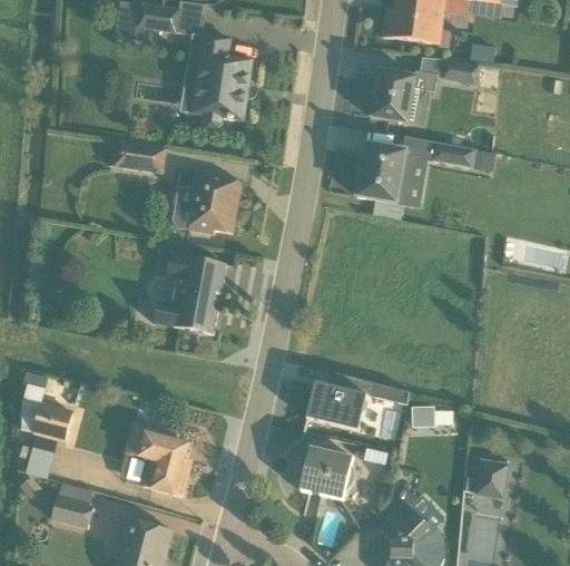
[(396,0),(395,9),(385,8),(381,37),(392,38),(441,45),(444,16),(445,10),(500,17),(502,3),(517,6),(517,0),(396,0)]
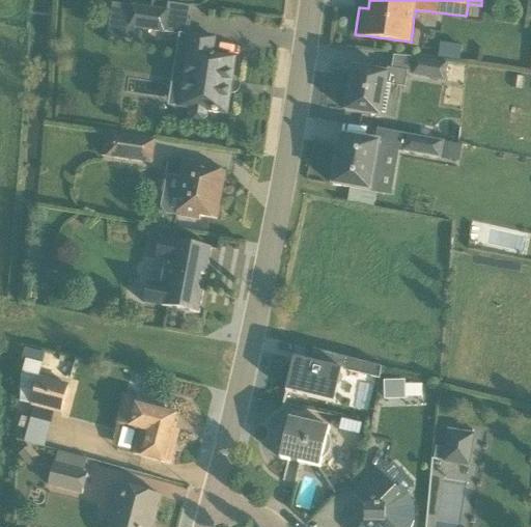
[(235,57),(213,54),(216,35),(188,31),(191,12),(120,2),(118,22),(178,30),(173,60),(184,61),(176,110),(226,117),(235,57)]
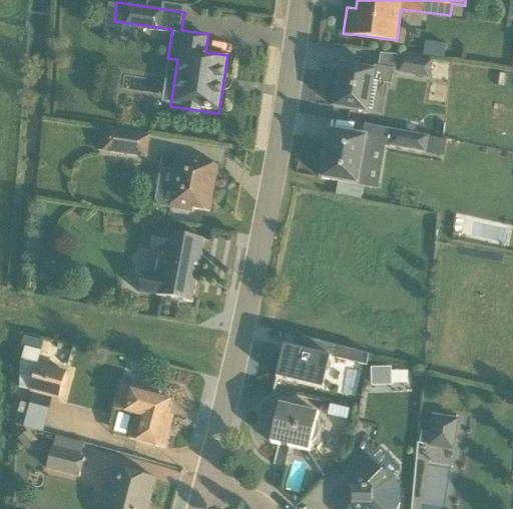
[(443,53),(445,41),(428,37),(425,49),(443,53)]
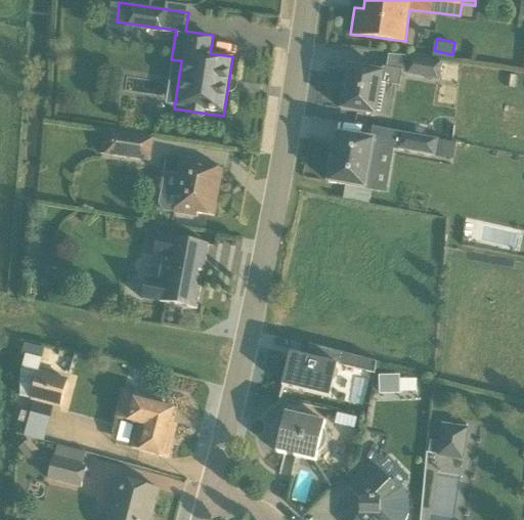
[(385,71),(347,63),(340,106),(391,116),(399,71),(437,78),(439,62),(388,53),(385,71)]
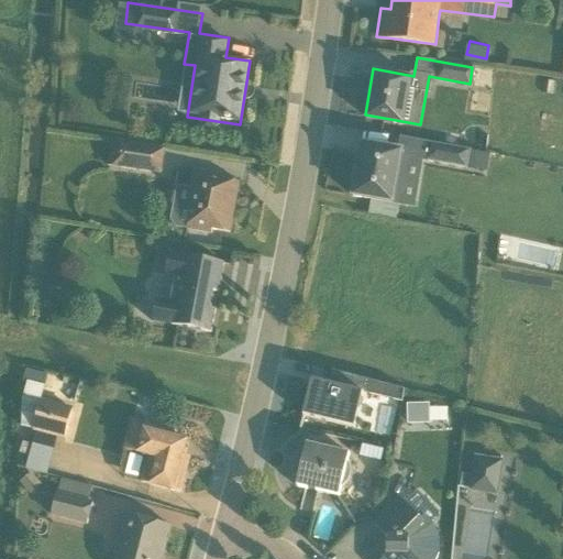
[(397,149),(360,142),(350,192),(412,204),(422,157),(470,167),(474,149),(459,145),(399,133),(397,149)]
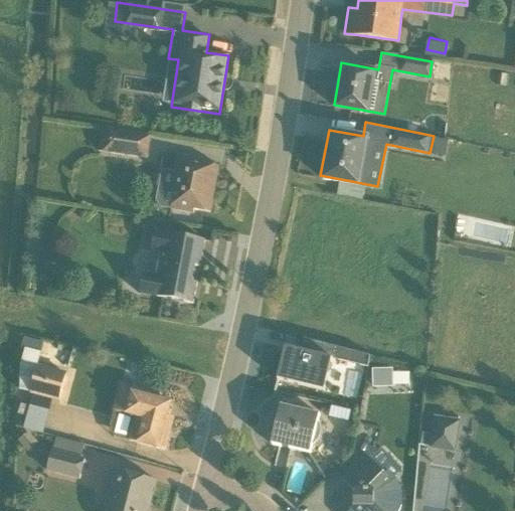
[(102,134),(99,155),(153,162),(156,141),(102,134)]
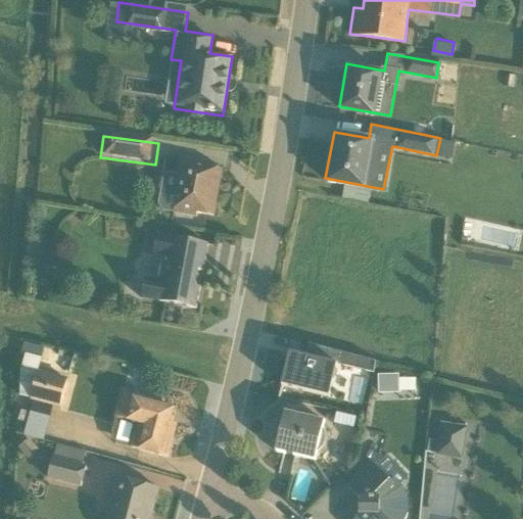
[(222,163),(179,155),(169,208),(211,217),(222,163)]
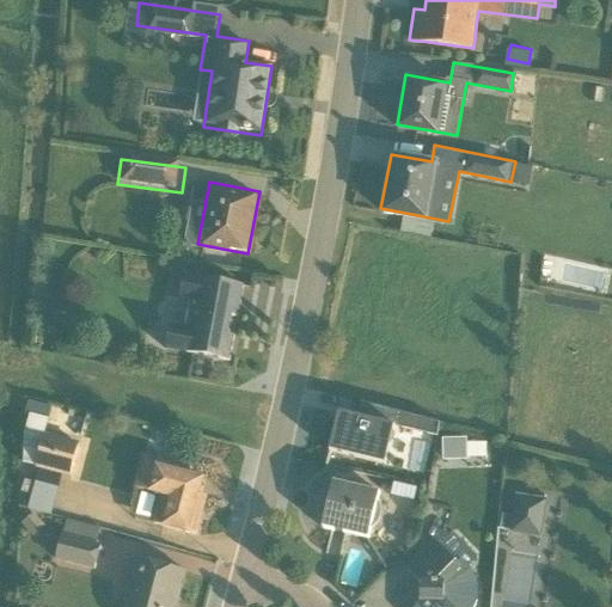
[(189,299),(184,324),(171,322),(166,349),(228,361),(243,283),(184,273),(179,296),(189,299)]
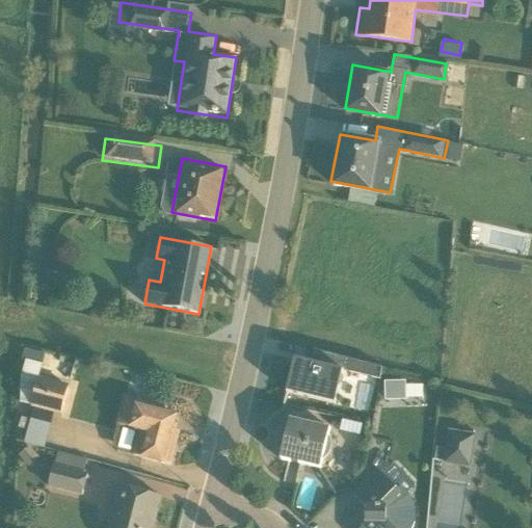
[(68,383),(40,376),(37,375),(45,351),(23,345),(20,358),(25,360),(20,376),(20,401),(59,413),(68,383)]
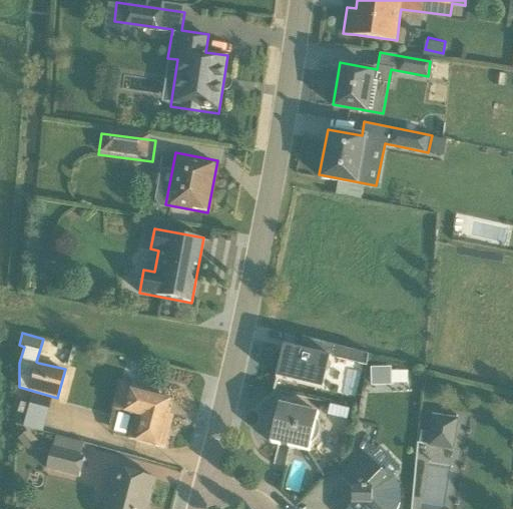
[(282,347),(276,376),(322,388),(330,356),(286,345),(285,345),(284,345),(283,346),(282,347)]
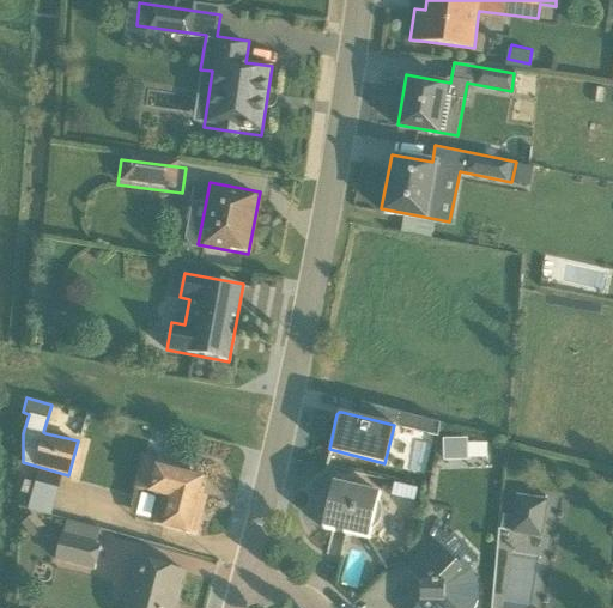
[(436,424),(414,419),(410,436),(432,442),(436,424)]
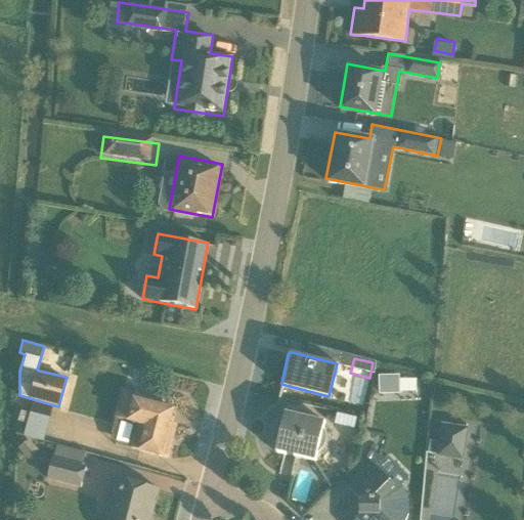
[(399,373),(377,374),(377,393),(399,393),(399,373)]
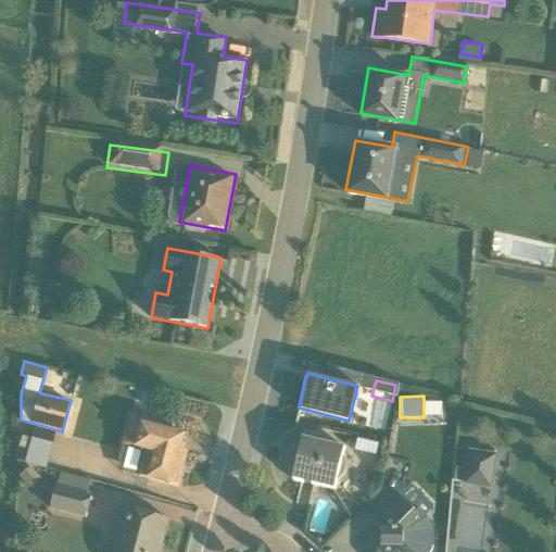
[(121,441),(122,442),(117,459),(121,469),(176,484),(186,449),(179,447),(182,434),(171,430),(172,424),(129,412),(121,441)]
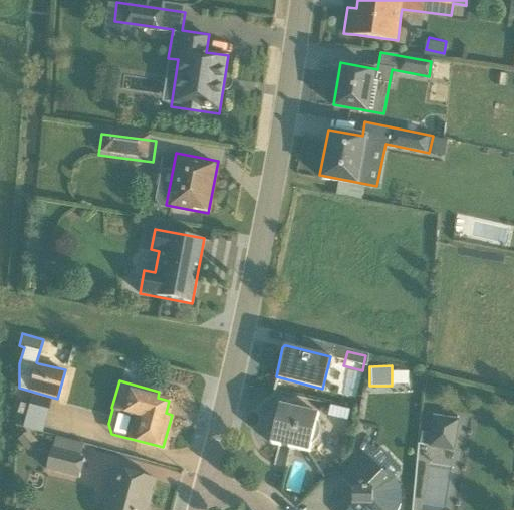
[(271,390),(279,404),(270,442),(309,451),(318,413),(295,407),(295,401),(283,381),(271,390)]
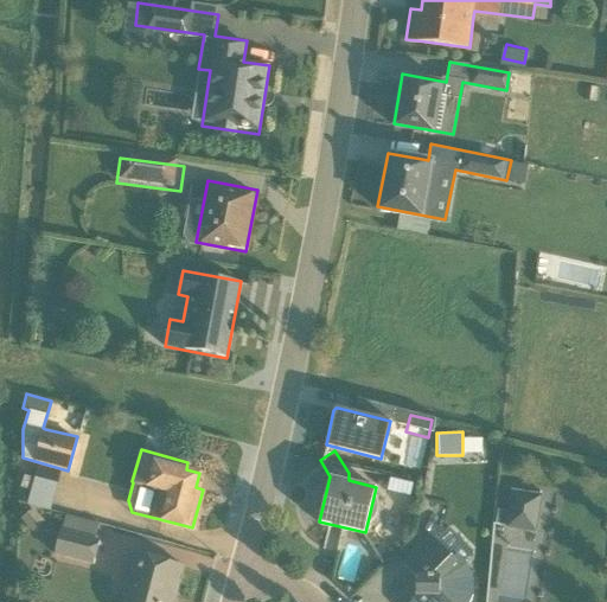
[(57,481),(33,475),(26,503),(50,508),(57,481)]
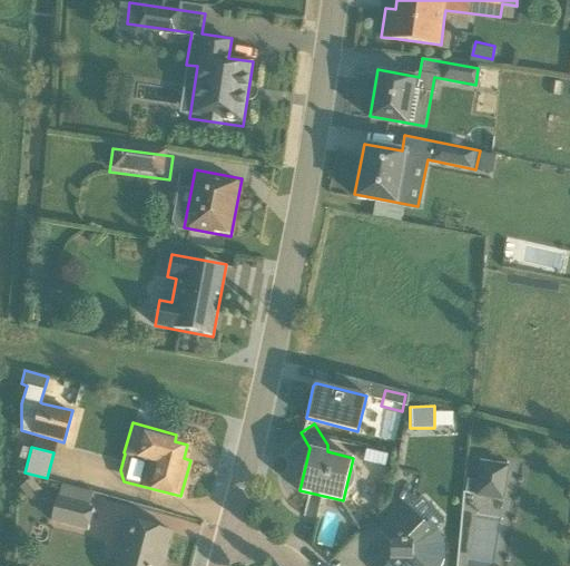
[(467,478),(465,490),(474,491),(474,495),(503,499),(509,464),(480,460),(477,479),(467,478)]
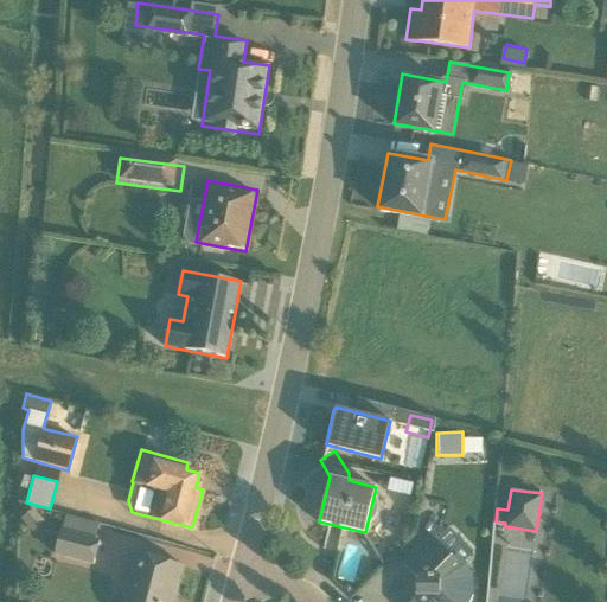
[(33,507),(20,518),(31,531),(44,519),(33,507)]
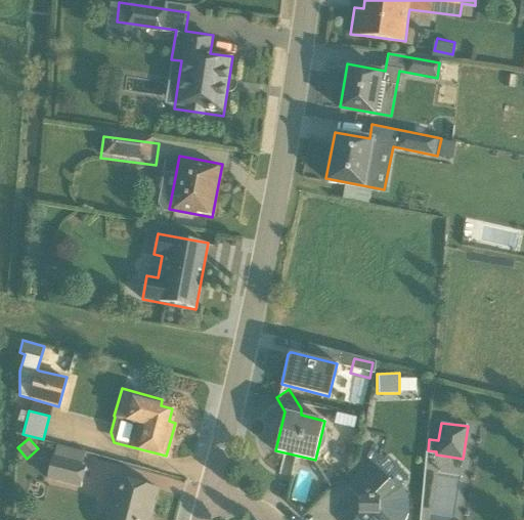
[(56,443),(47,477),(80,486),(86,466),(79,464),(83,450),(56,443)]
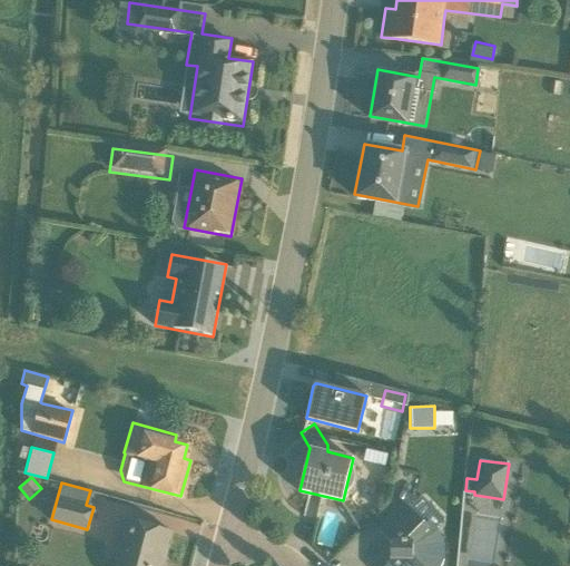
[(379,529),(392,545),(391,557),(382,565),(439,565),(443,557),(443,542),(438,529),(443,524),(442,516),(422,495),(410,508),(405,504),(379,529)]
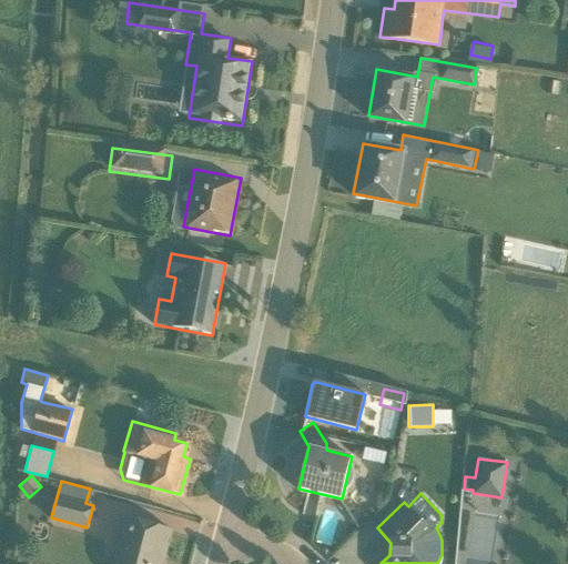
[(161,563),(171,529),(127,517),(112,563),(161,563)]
